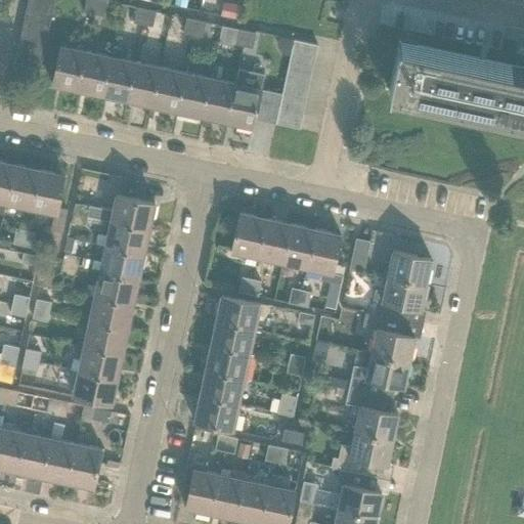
[(43,0),(28,0),(27,8),(52,14),(54,2),(43,0)]
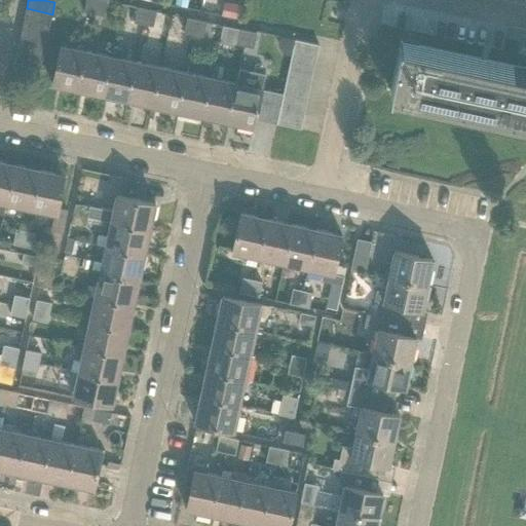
[(92,14),(96,0),(86,0),(84,13),(92,14)]
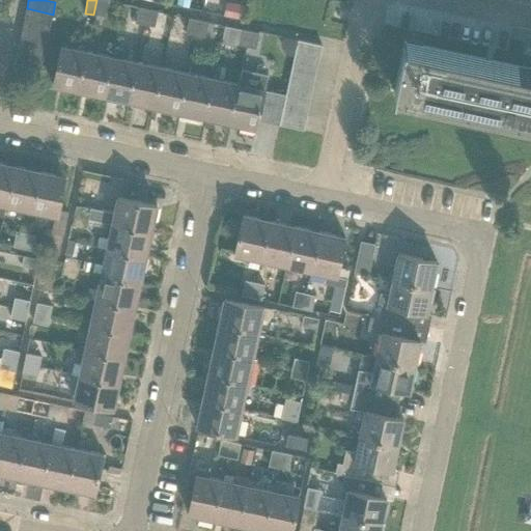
[(106,1),(100,0),(96,0),(93,15),(103,17),(106,1)]
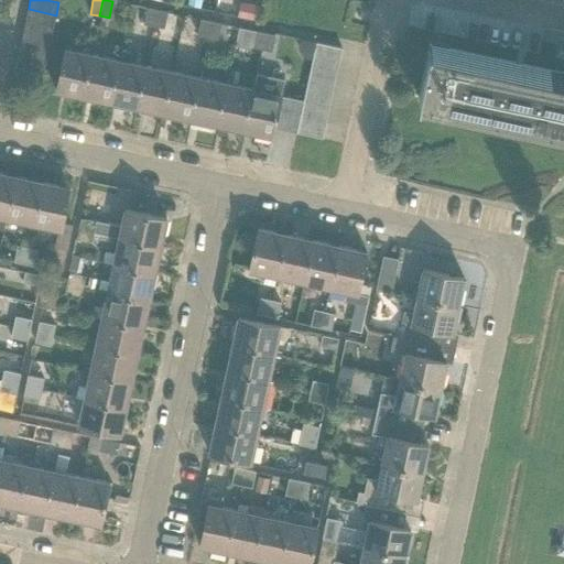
[(29,9),(26,22),(53,28),(56,15),(29,9)]
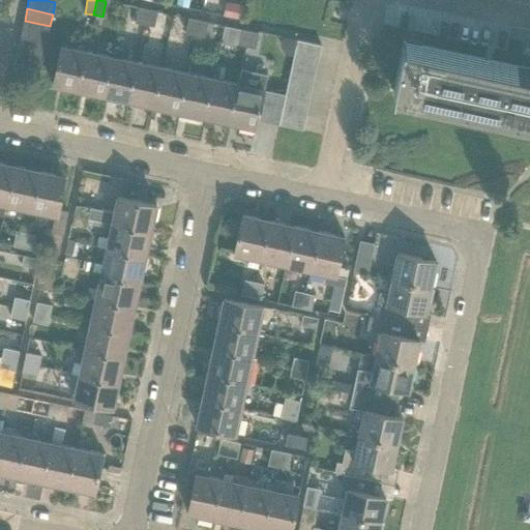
[(135,24),(144,25),(147,10),(138,8),(135,24)]
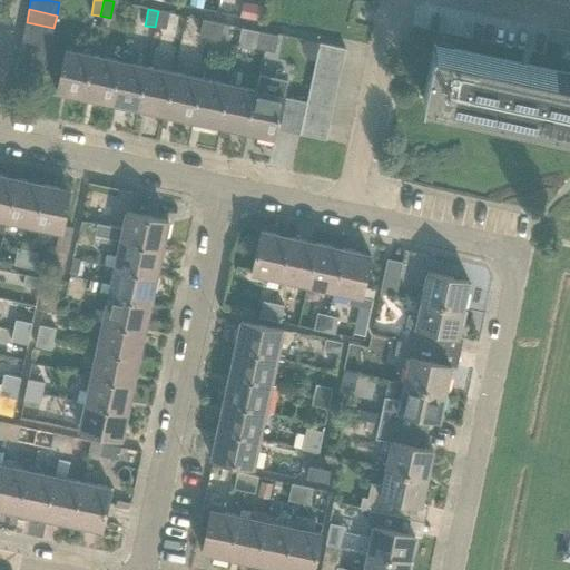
[(158,11),(155,27),(165,29),(168,13),(158,11)]
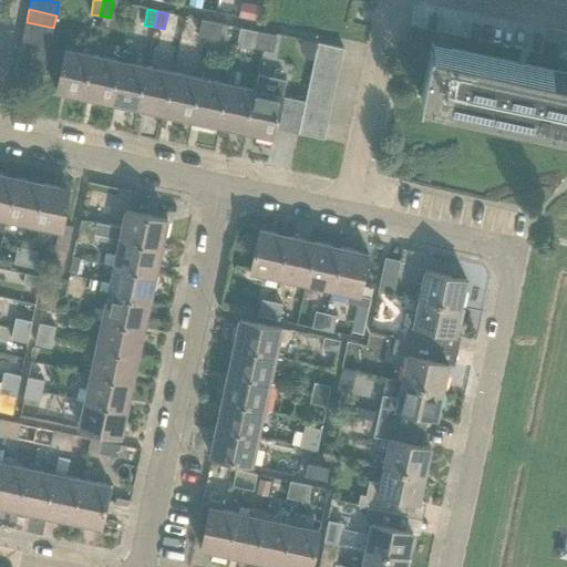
[(198,37),(208,39),(212,22),(202,20),(198,37)]
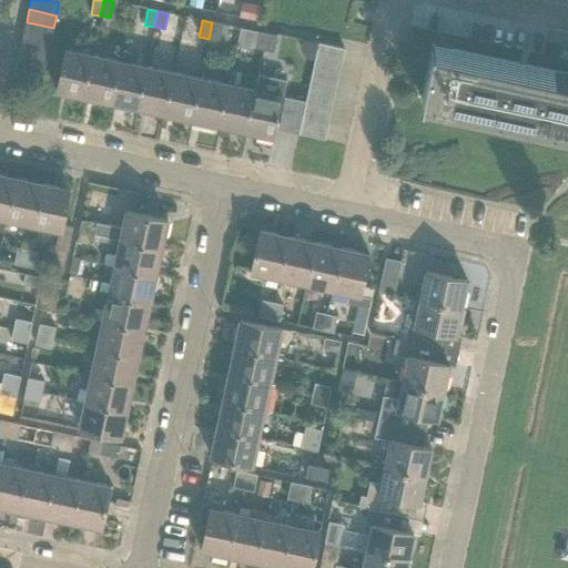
[(27,22),(23,36),(51,41),(53,28),(27,22)]
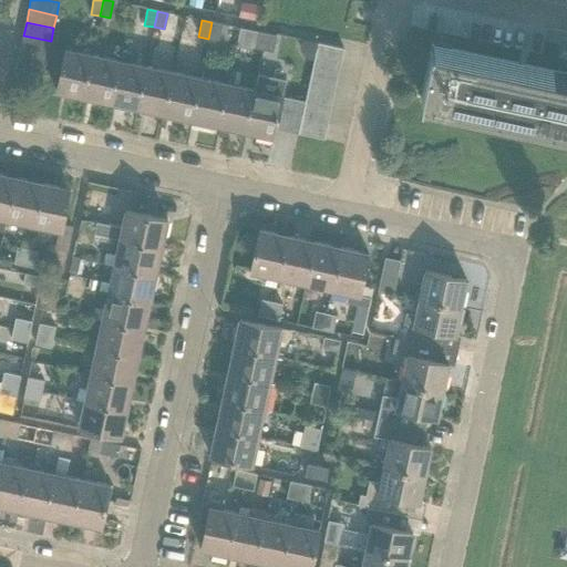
[(212,22),(208,39),(218,41),(222,24),(212,22)]
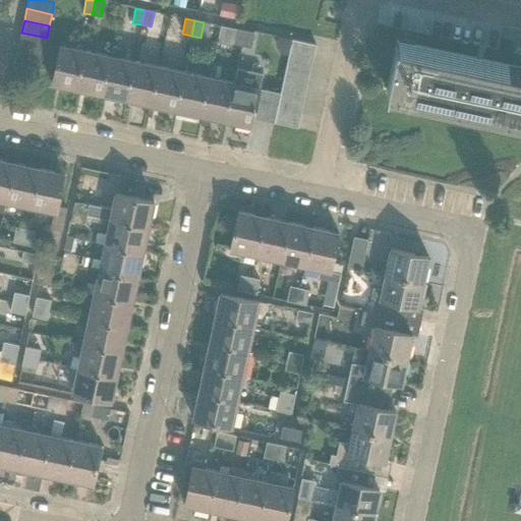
[(244,32),(235,30),(220,26),(216,44),(231,47),(232,45),(241,47),(244,32)]
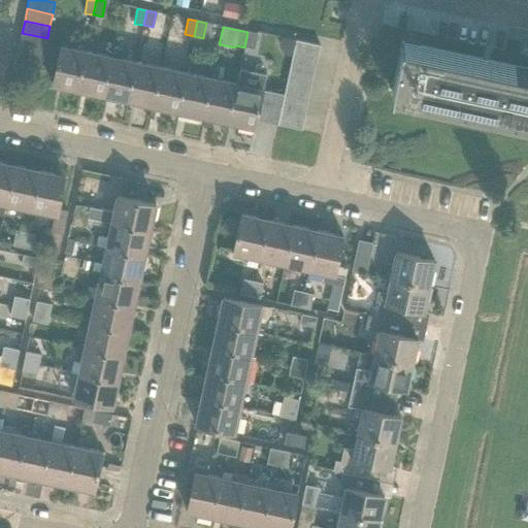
[(248,32),(244,47),(254,48),(257,34),(248,32)]
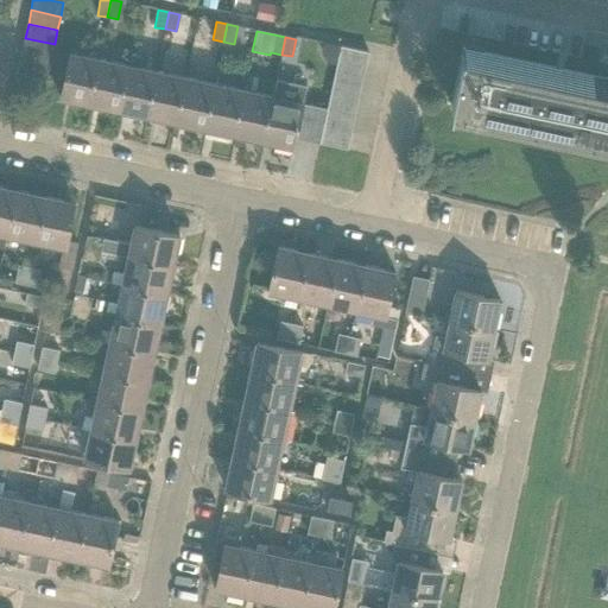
[(25,38),(23,51),(51,57),(55,44),(25,38)]
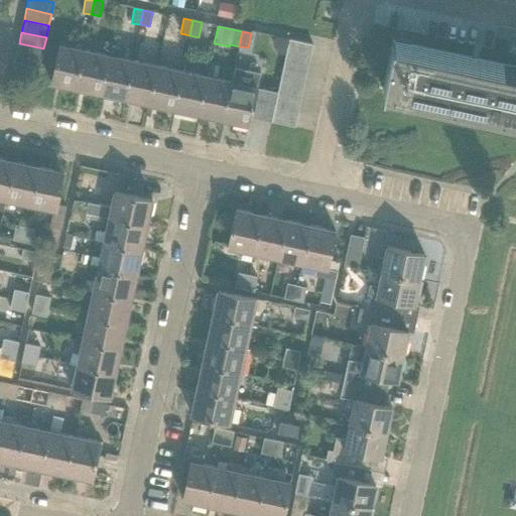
[(286,53),(309,58),(312,44),(289,39),(286,53)]
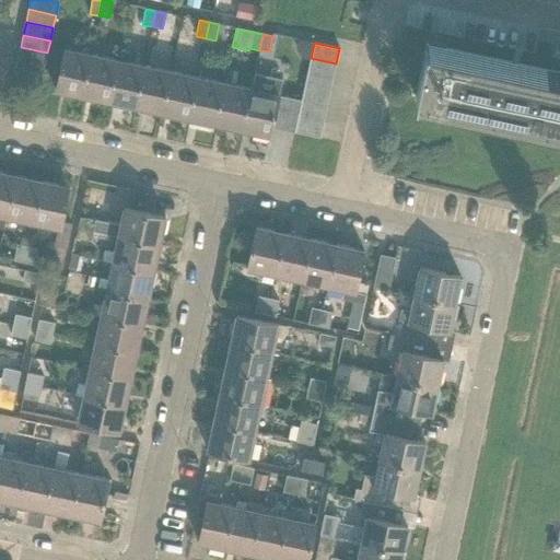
[(559,72),(428,45),(427,50),(426,50),(417,93),(416,97),(559,128),(559,72)]
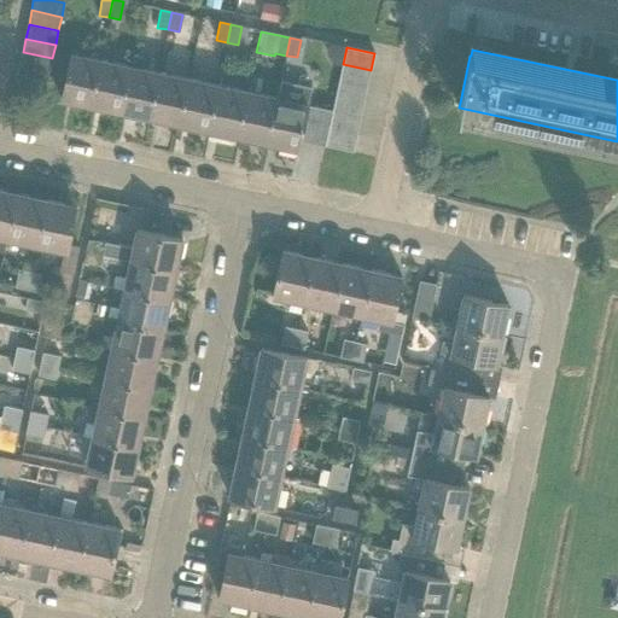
[(23,52),(19,66),(50,73),(52,58),(23,52)]
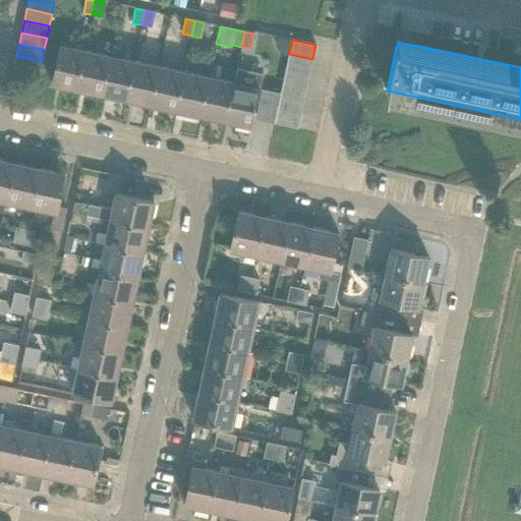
[(76,90),(84,51),(60,46),(52,83),(76,90)]
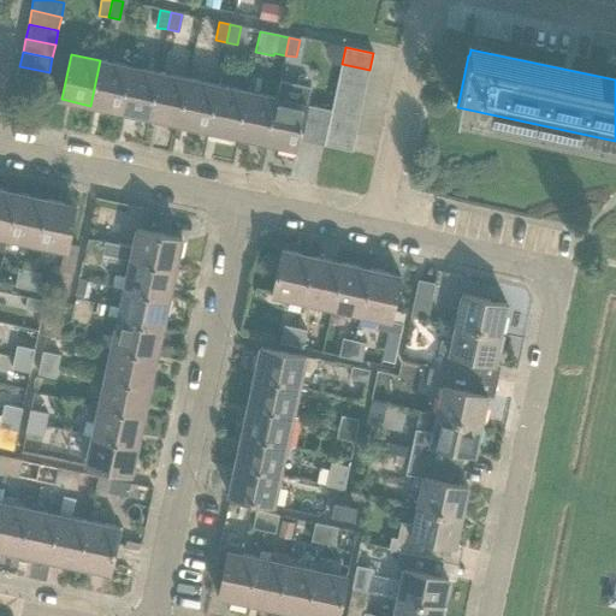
[(129,66),(100,60),(90,106),(120,112),(129,66)]
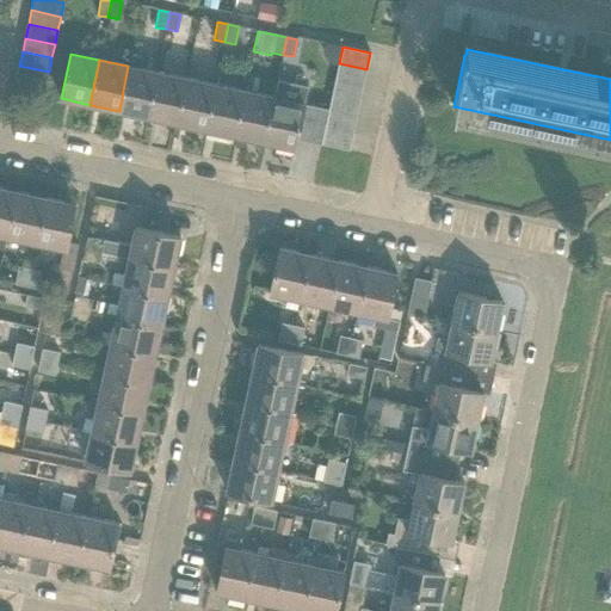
[(335,79),(363,85),(366,69),(339,63),(335,79)]
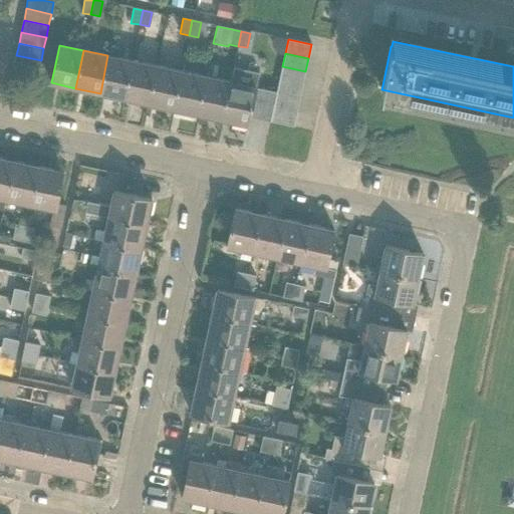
[(133,61),(124,98),(149,103),(157,66),(143,63),(145,56),(135,54),(134,61),(133,61)]
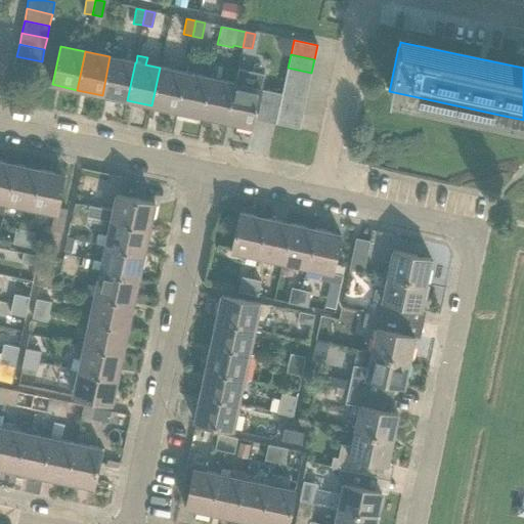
[(39,73),(42,61),(16,56),(14,69),(39,73)]
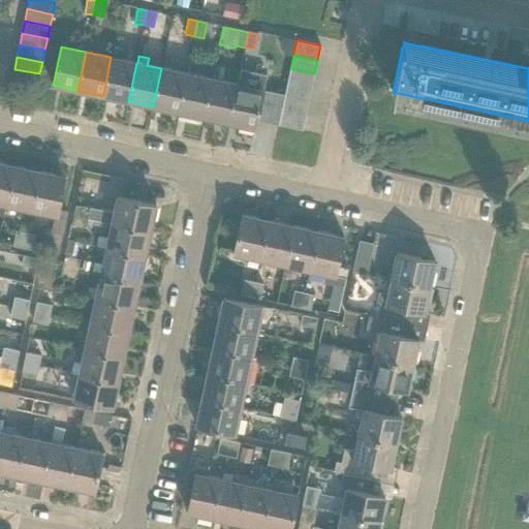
[(103,96),(128,101),(136,63),(111,57),(103,96)]
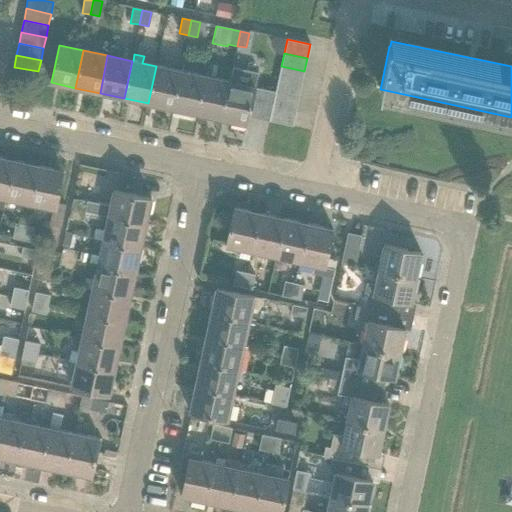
[(180,71),(156,66),(148,103),(173,109),(180,71)]
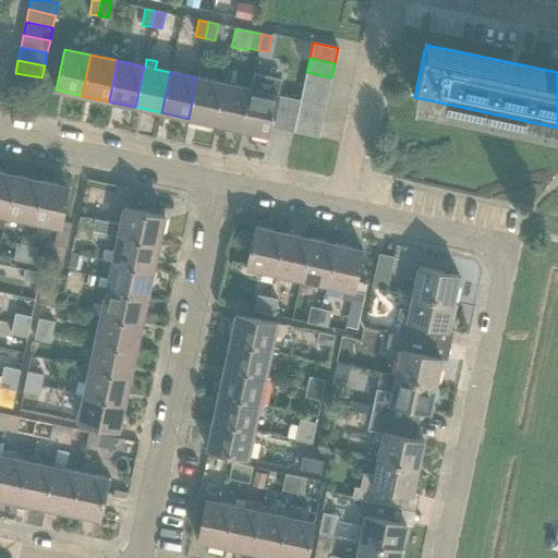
[(306,72),(303,87),(328,93),(331,77),(306,72)]
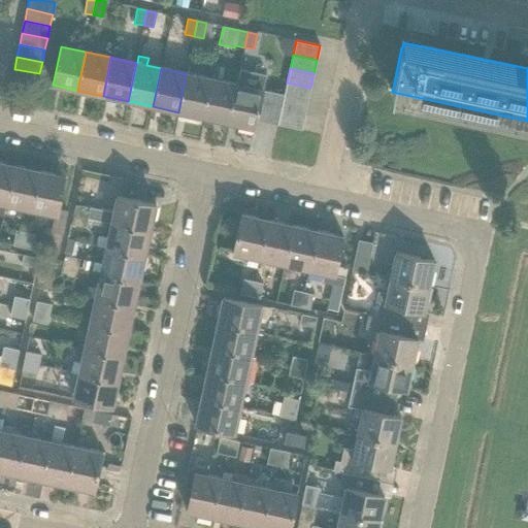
[(236,85),(228,123),(255,128),(266,75),(239,69),(236,85)]
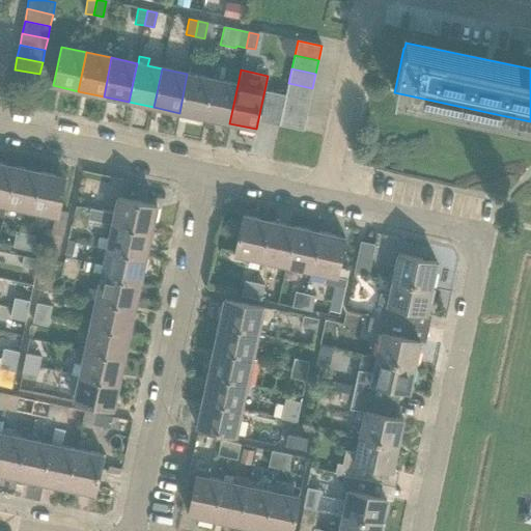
[(213,79),(187,74),(179,113),(204,118),(213,79)]
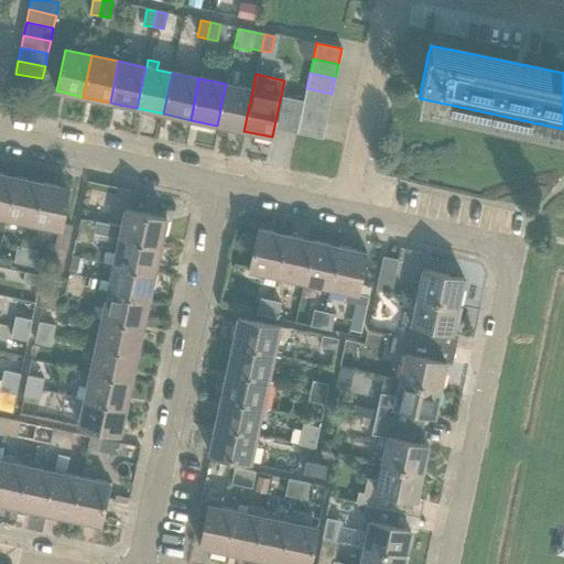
[(252,90),(226,84),(217,126),(243,131),(252,90)]
